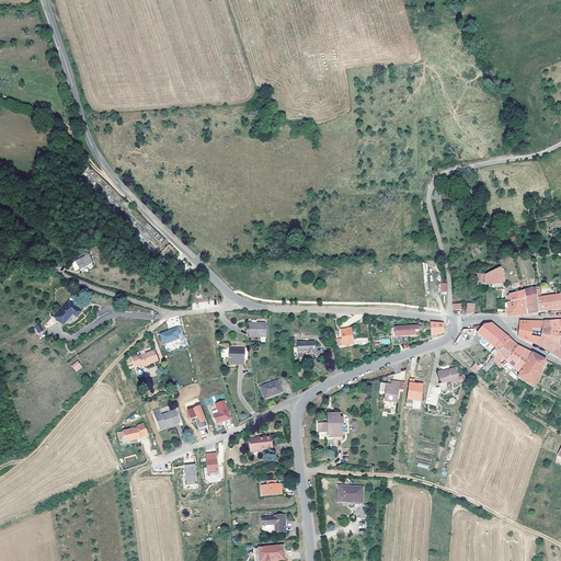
[(82,272),(91,266),(87,259),(80,262),(82,265),(79,266),(82,272)]
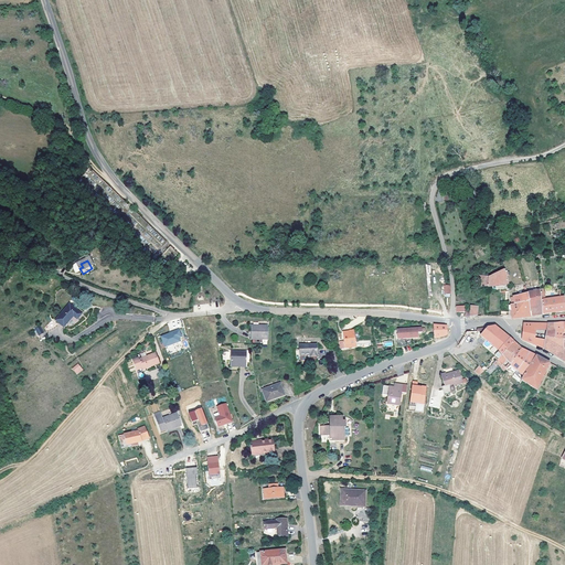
[(507,270),(504,272),(497,274),(487,277),(480,278),(479,290),(488,290),(509,286),(507,270)]
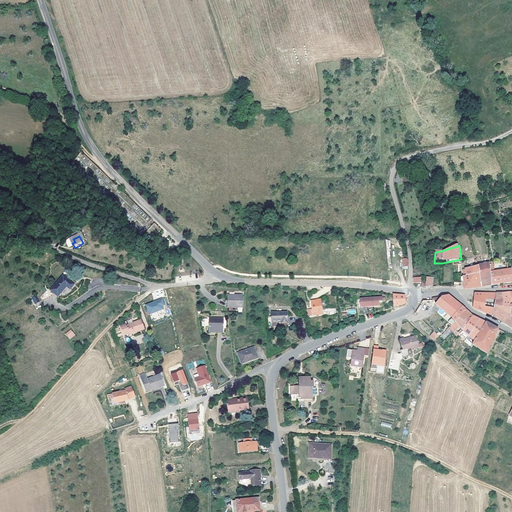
[(492,285),(491,273),(490,263),(479,266),(480,275),(482,287),(488,286),(492,285)]
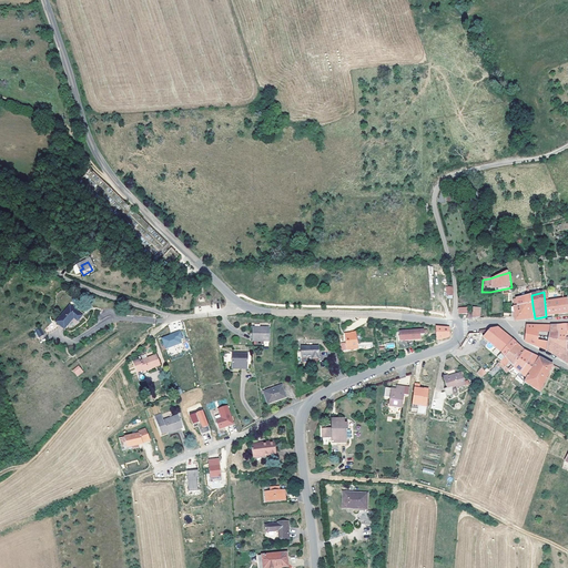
[(531,295),(516,300),(517,307),(533,305),(531,295)]
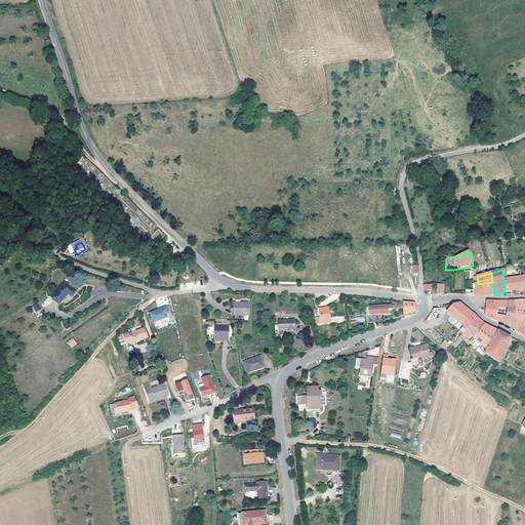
[(503,280),(505,292),(516,291),(524,289),(524,283),(524,277),(507,279),(503,280)]
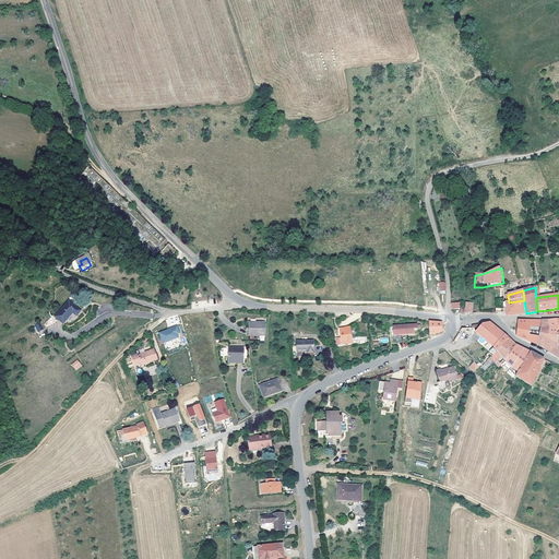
[(516,316),(526,313),(524,300),(509,302),(506,302),(507,308),(506,309),(507,317),(511,317),(516,316)]
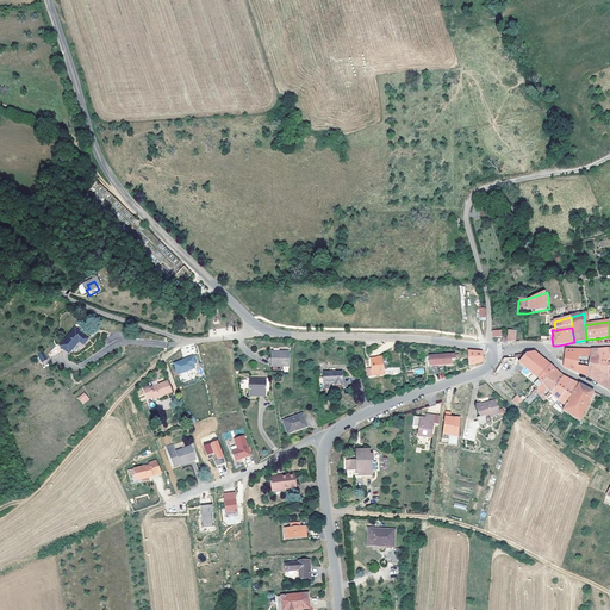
[(79,344),(83,348),(88,342),(76,331),(60,349),(68,356),(79,344)]
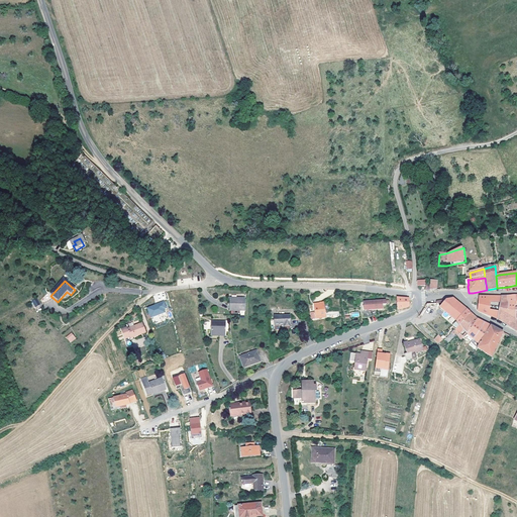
[(512,297),(508,297),(507,310),(516,311),(516,309),(516,305),(515,305),(516,296),(512,297)]
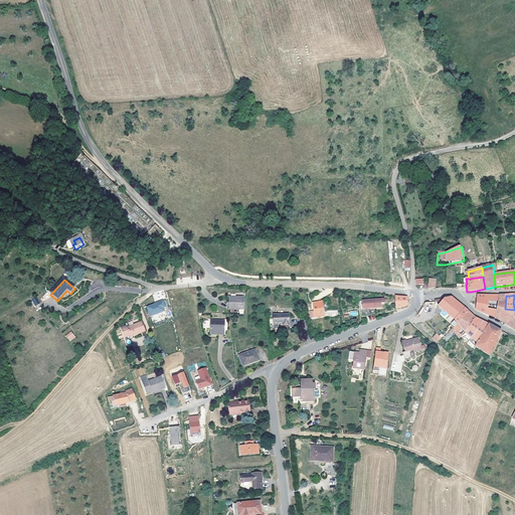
[(498,308),(500,297),(478,296),(477,310),(497,318),(498,308)]
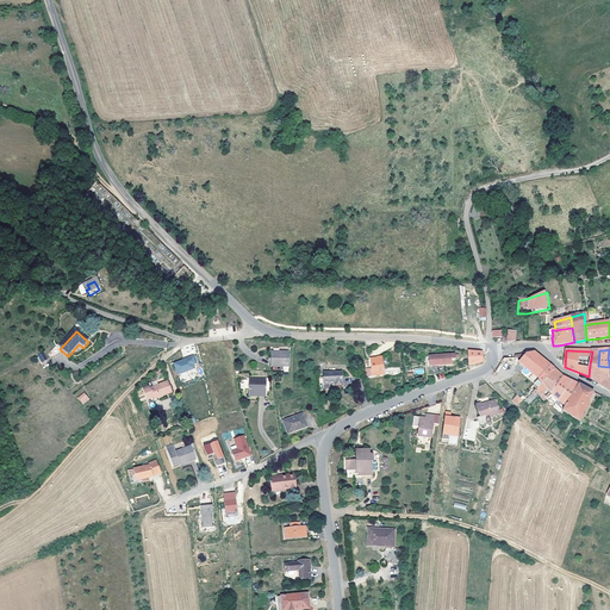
[(592,350),(592,352),(590,365),(598,366),(599,350),(592,350)]
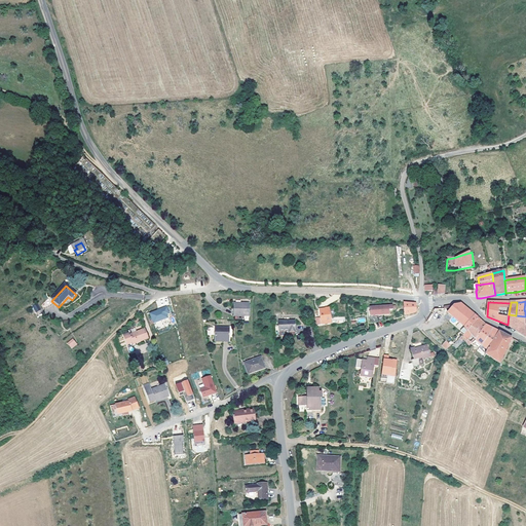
[(36,312),(41,310),(38,303),(33,306),(36,312)]
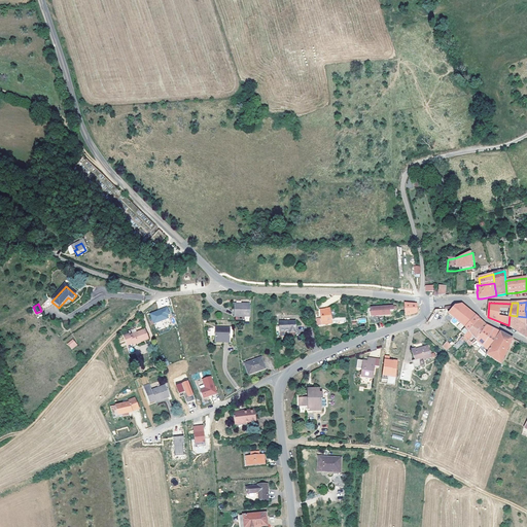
[(234,316),(236,316),(239,316),(239,317),(249,318),(249,305),(241,305),(241,306),(236,306),(234,306),(234,316)]
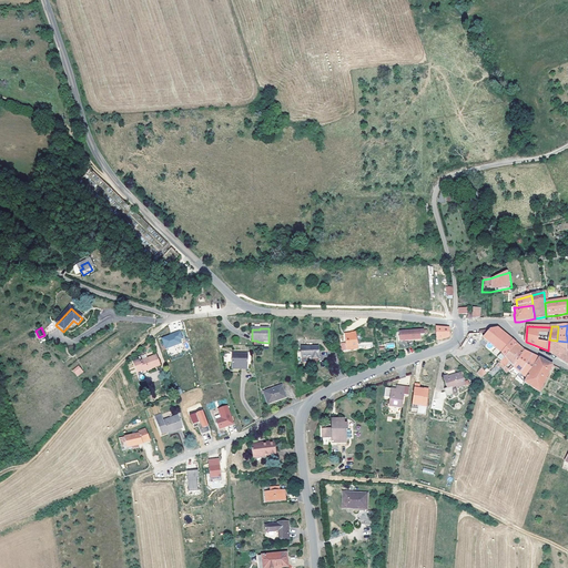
[(450,330),(436,328),(437,342),(450,338),(450,330)]
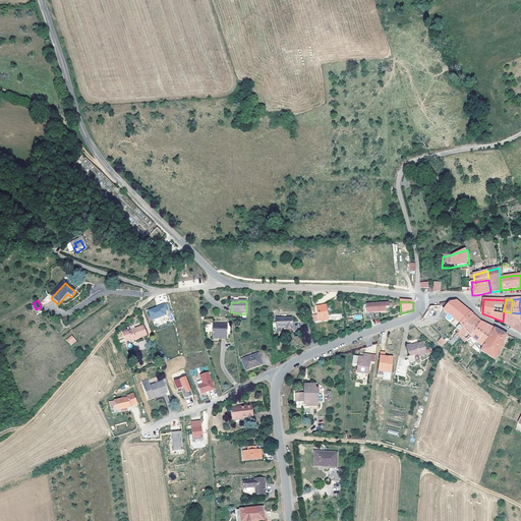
[(458,302),(451,303),(445,311),(461,325),(471,313),(458,302)]
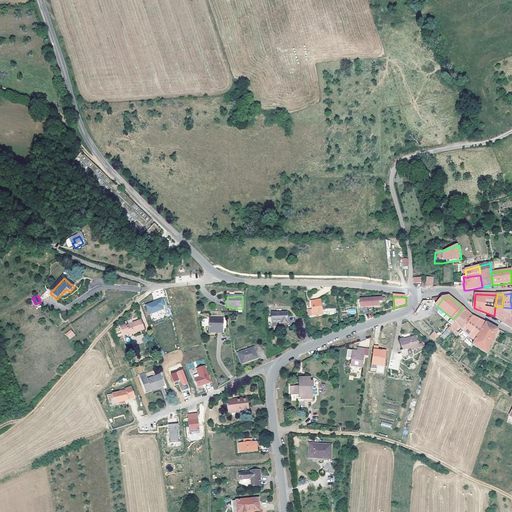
[(151,302),(146,304),(149,314),(163,309),(162,306),(164,305),(162,298),(157,300),(157,301),(152,303),(151,302)]
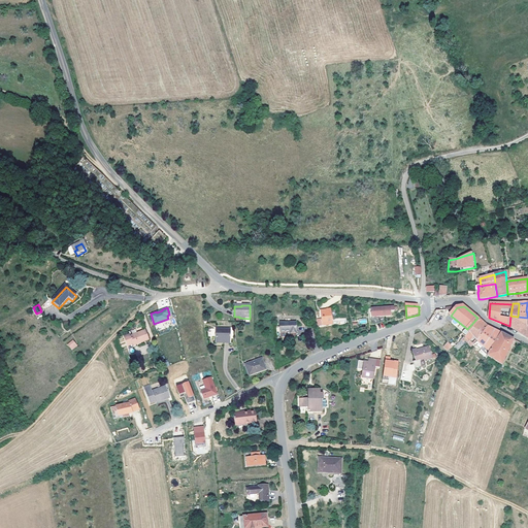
[(395,307),(372,309),(372,318),(371,318),(372,326),(387,322),(386,317),(392,317),(392,311),(395,311),(395,307)]
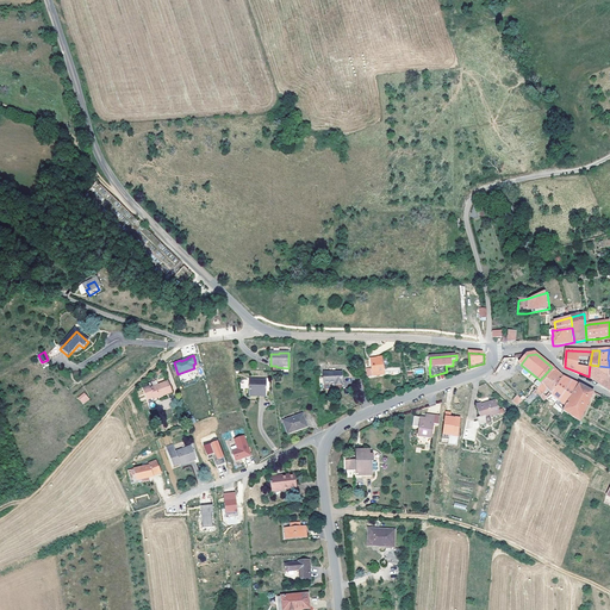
[(367,378),(385,375),(383,359),(378,359),(378,360),(371,361),(372,369),(366,369),(367,378)]
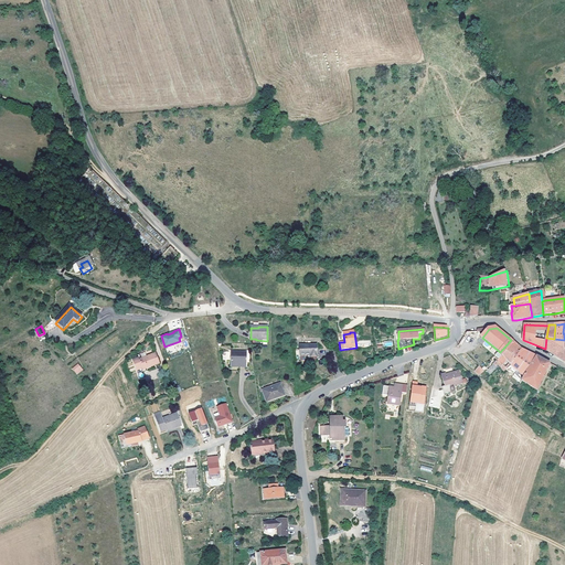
[(564,349),(563,349),(564,340),(554,339),(546,338),(545,349),(564,361),(564,349)]
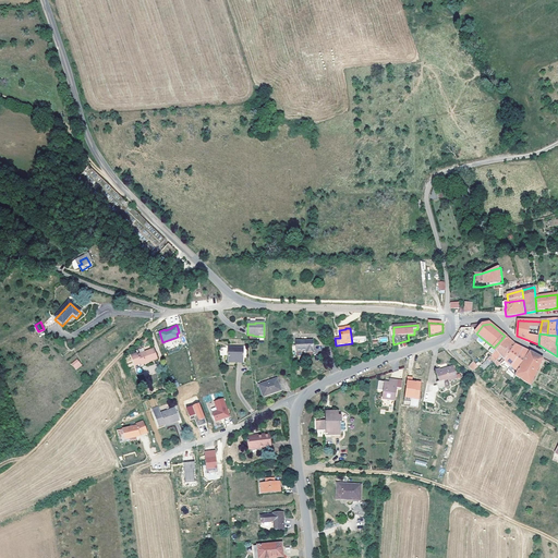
[(509,339),(505,336),(494,348),(487,354),(492,358),(509,339)]
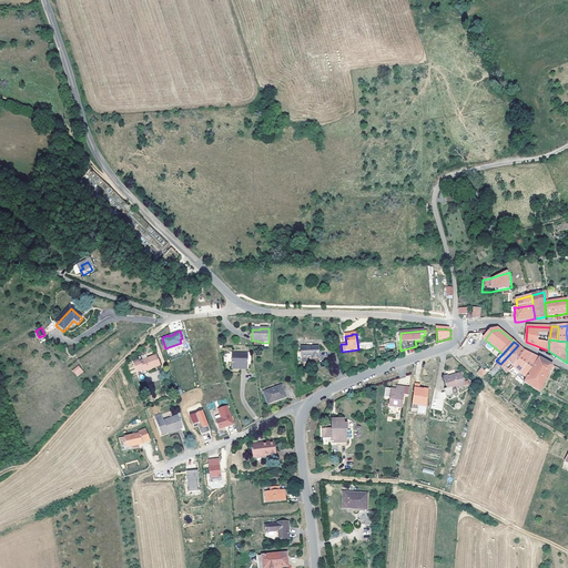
[(514,367),(526,353),(518,345),(500,364),(489,376),(494,379),(503,369),(505,371),(506,369),(510,363),(514,367)]
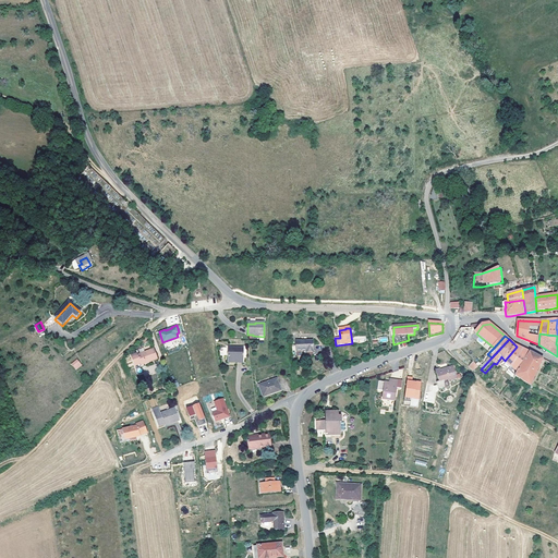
[(296,352),(313,351),(312,341),(295,342),(296,352)]
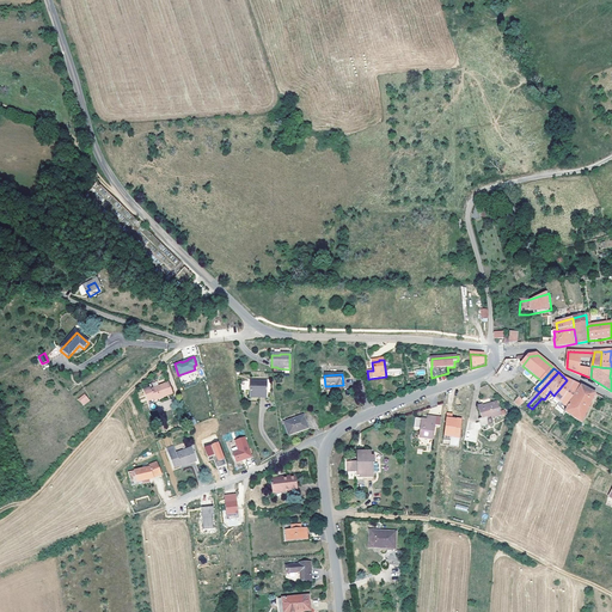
[(567,410),(582,389),(574,384),(567,380),(554,396),(567,410)]
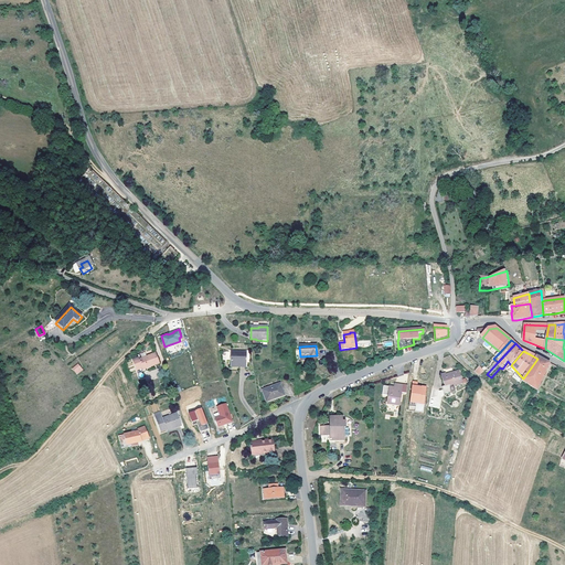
[(232,353),(232,368),(246,368),(247,353),(232,353)]
